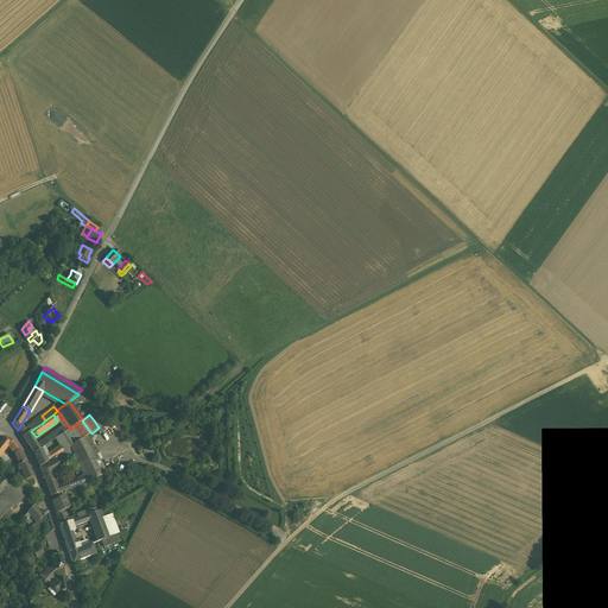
[(100,416),(94,420),(99,428),(106,423),(100,416)]
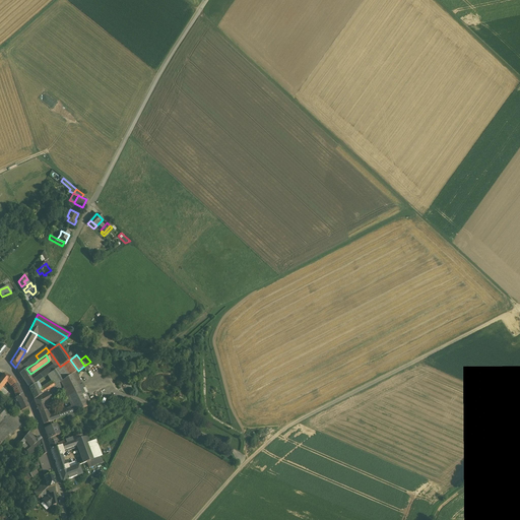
[(70,360),(60,367),(63,370),(65,374),(68,378),(71,376),(75,373),(78,371),(70,360)]
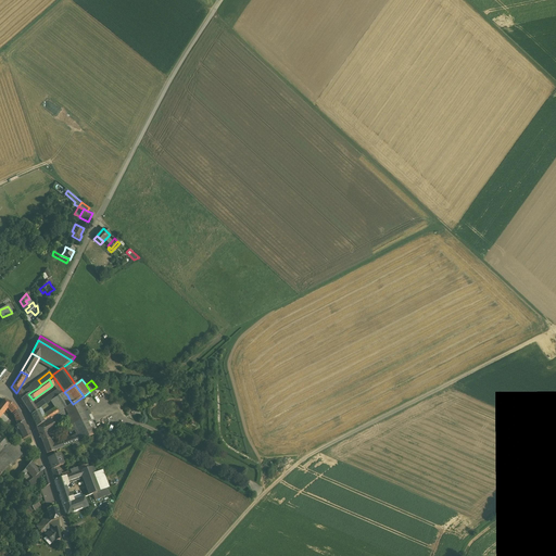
[(90,391),(89,392),(92,396),(100,391),(97,387),(90,391)]
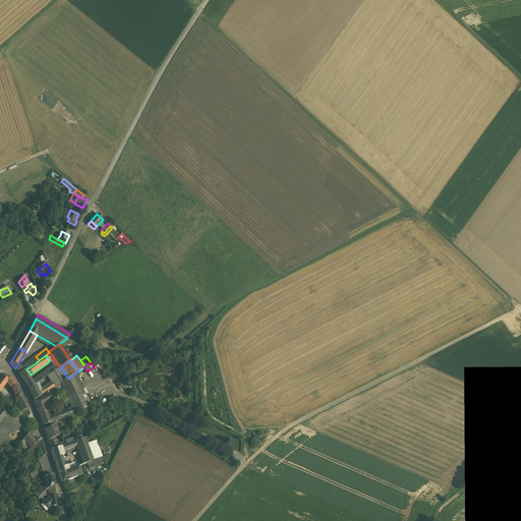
[(20,368),(18,363),(15,368),(19,374),(26,369),(31,366),(29,363),(20,368)]
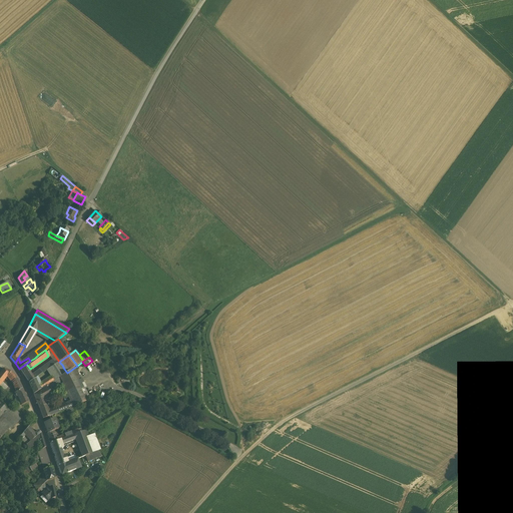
[(39,370),(41,374),(46,371),(56,364),(52,358),(37,369),(39,371),(39,370)]
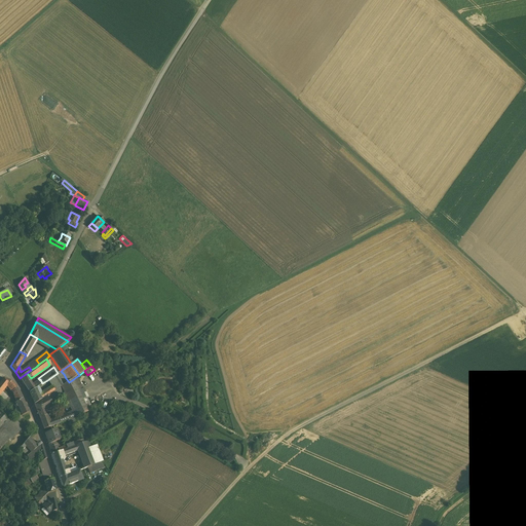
[(58,373),(47,380),(50,383),(51,382),(64,374),(61,371),(58,373)]
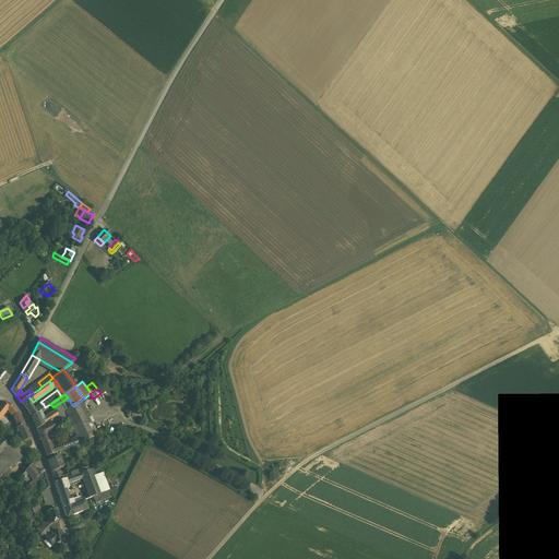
[(21,402),(20,403),(27,414),(33,411),(30,406),(34,403),(33,402),(28,396),(21,402)]
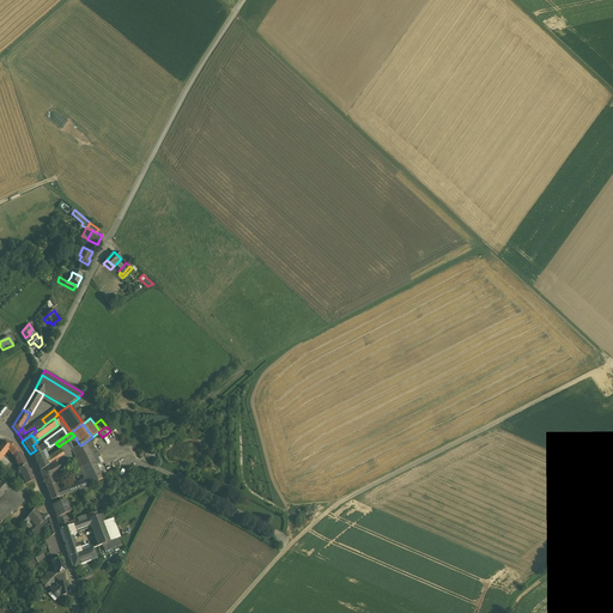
[(102,463),(89,439),(84,443),(96,467),(101,465),(102,463)]
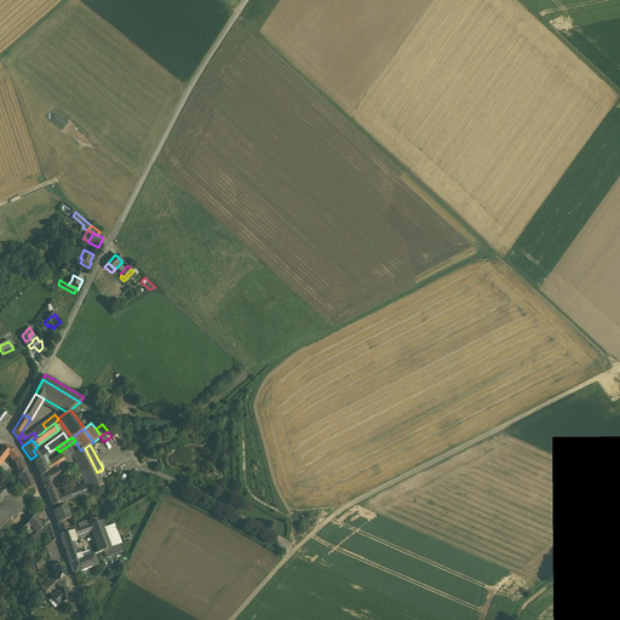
[(4,446),(0,451),(0,458),(4,461),(7,455),(12,449),(4,446)]
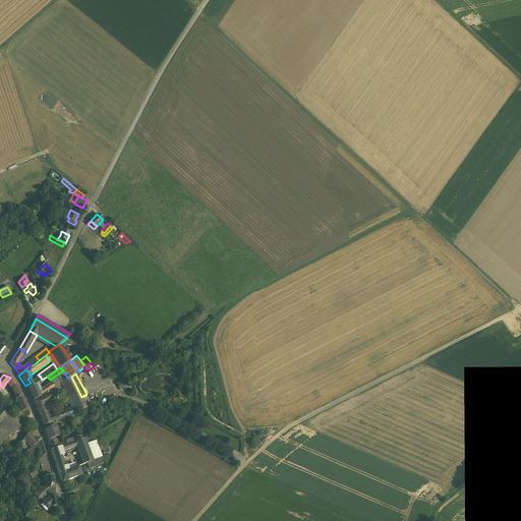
[(65,374),(60,378),(57,380),(60,384),(68,379),(65,374)]
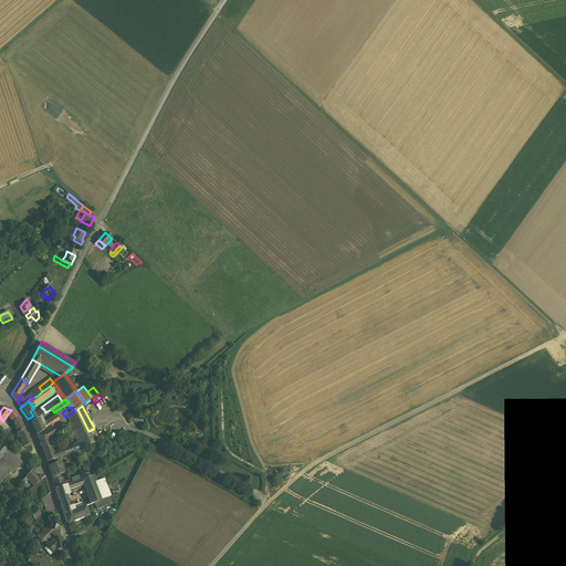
[(33,416),(28,419),(31,423),(38,418),(45,412),(43,408),(43,409),(33,416)]
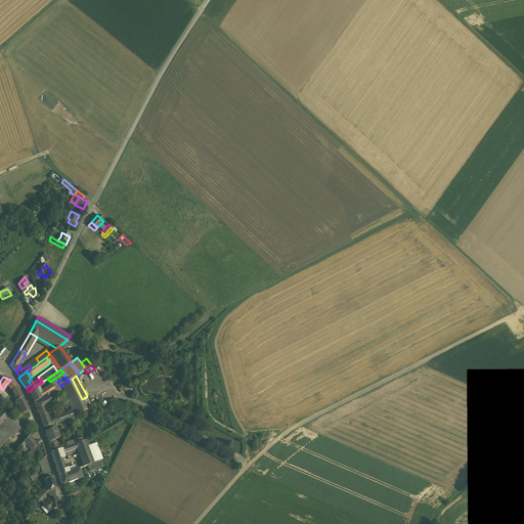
[(60,386),(63,393),(73,410),(76,416),(87,411),(82,399),(72,379),(60,386)]
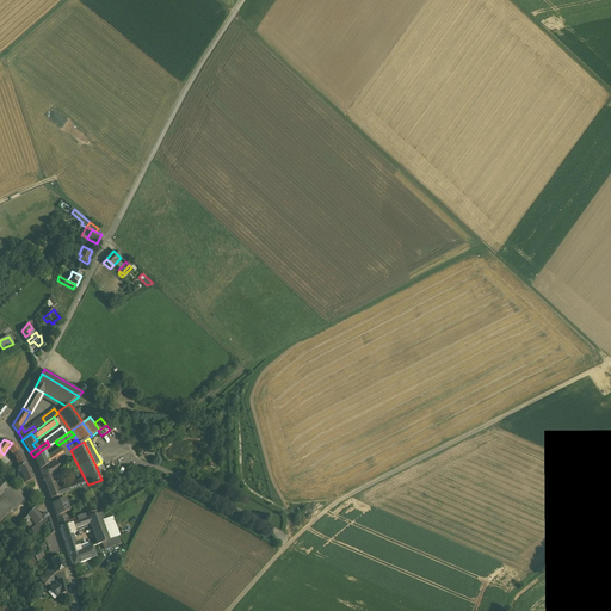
[(19,451),(12,443),(7,449),(13,456),(19,451)]
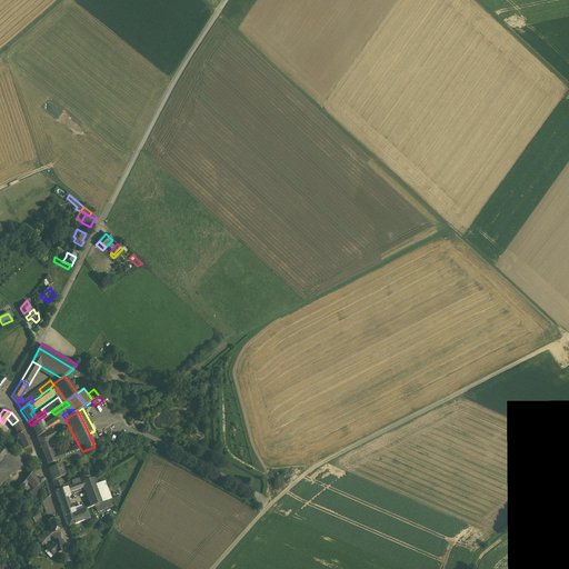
[(57,419),(45,427),(48,431),(59,423),(57,419)]
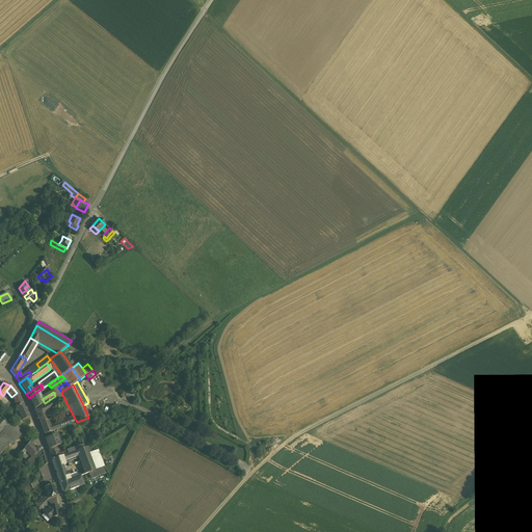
[(57,395),(47,402),(50,408),(59,402),(64,399),(61,392),(57,395)]
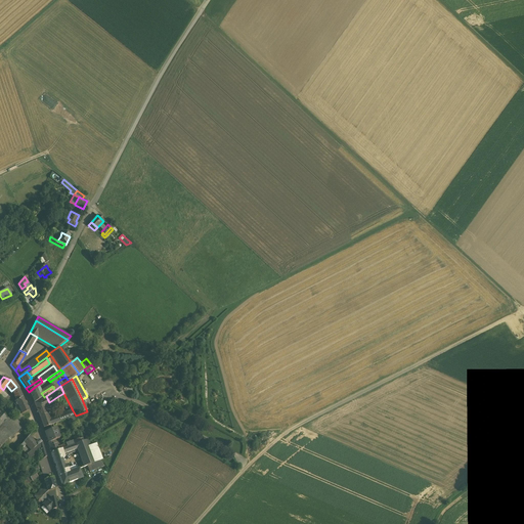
[(16,387),(11,391),(16,401),(22,397),(16,387)]
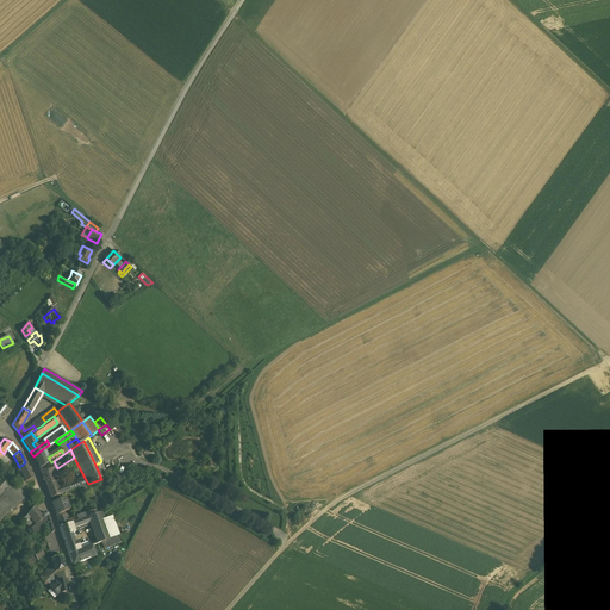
[(41,450),(33,456),(38,470),(47,465),(45,459),(41,450)]
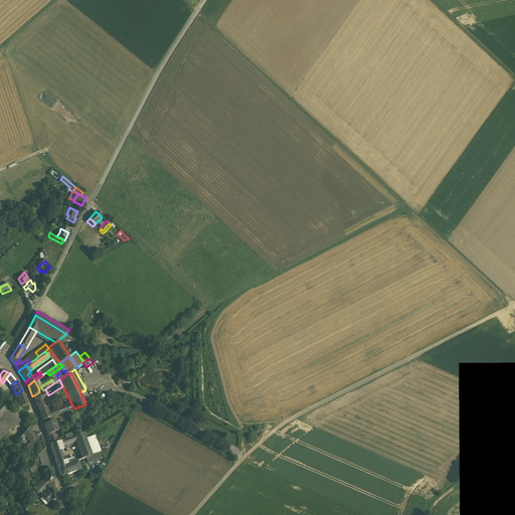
[(9,391),(2,384),(0,386),(0,389),(5,395),(9,391)]
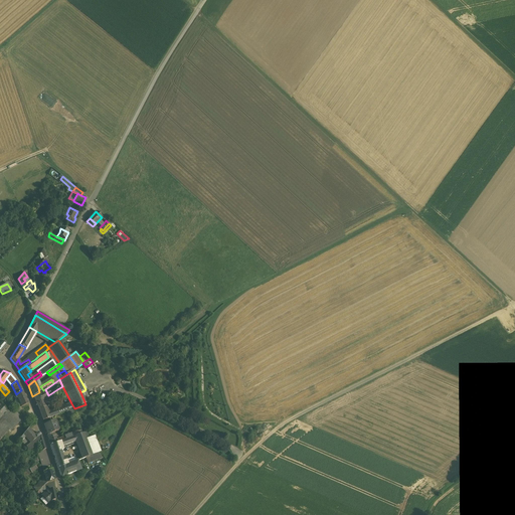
[(62,386),(57,389),(65,405),(71,403),(62,386)]
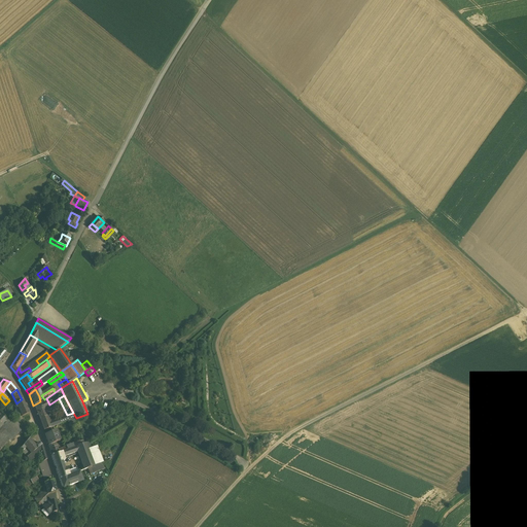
[(46,398),(34,406),(39,420),(45,417),(46,417),(44,412),(51,409),(49,405),(46,398)]
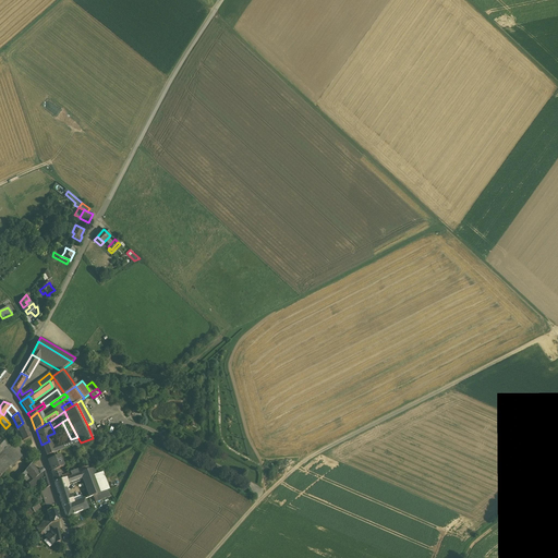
[(17,427),(15,428),(16,433),(19,433),(22,441),(31,438),(26,431),(23,423),(17,427)]
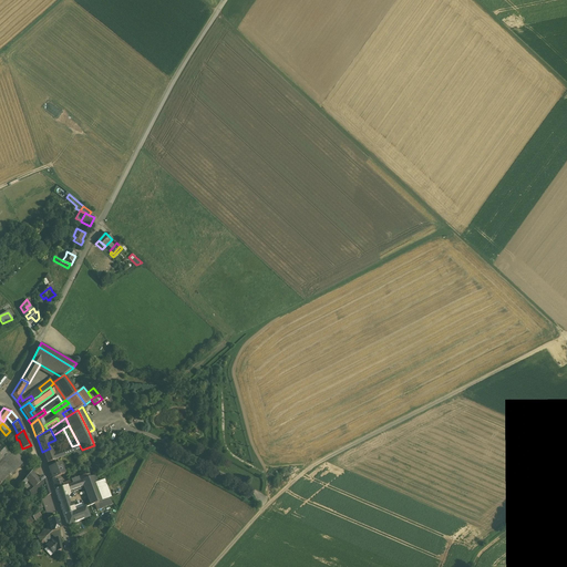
[(100,442),(93,430),(89,432),(94,445),(100,442)]
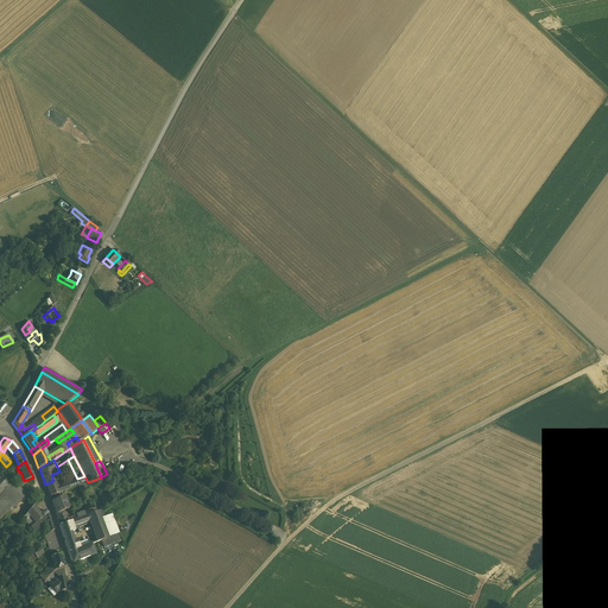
[(77,479),(74,480),(74,481),(76,487),(81,485),(87,483),(88,482),(84,476),(77,479)]
